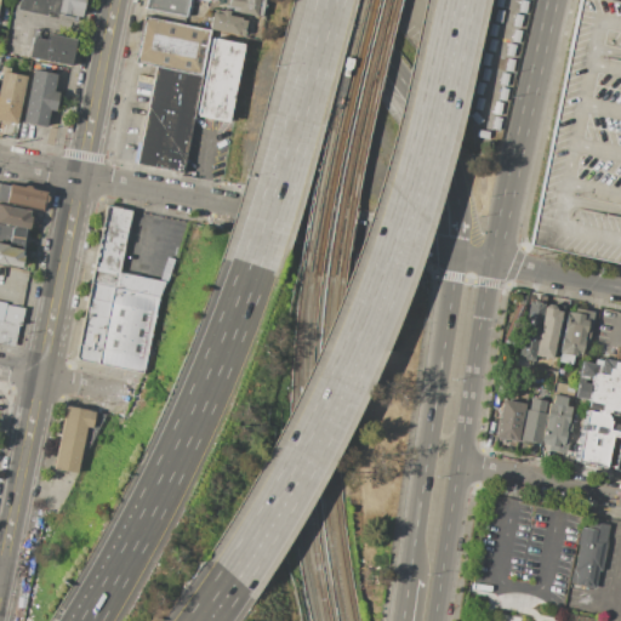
[(84,0),(79,20),(50,12),(49,16),(17,9),(18,0),(84,0)]
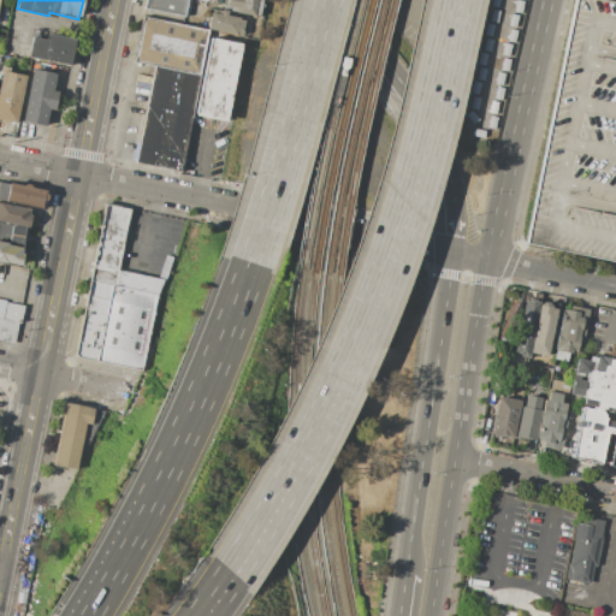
[(144,0),(187,0),(184,17),(143,10),(144,0)]
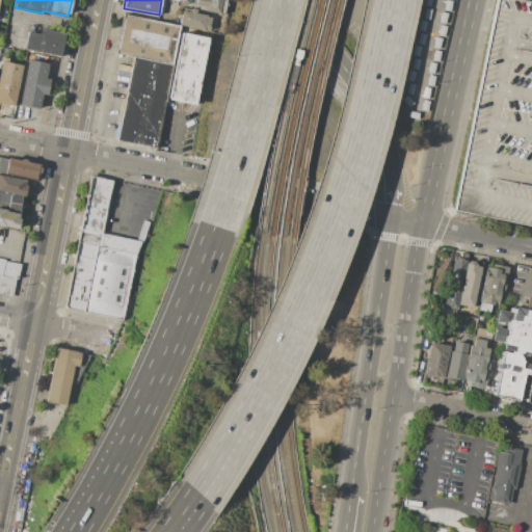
[(227,0),(224,14),(204,10),(205,7),(194,5),(195,0),(227,0)]
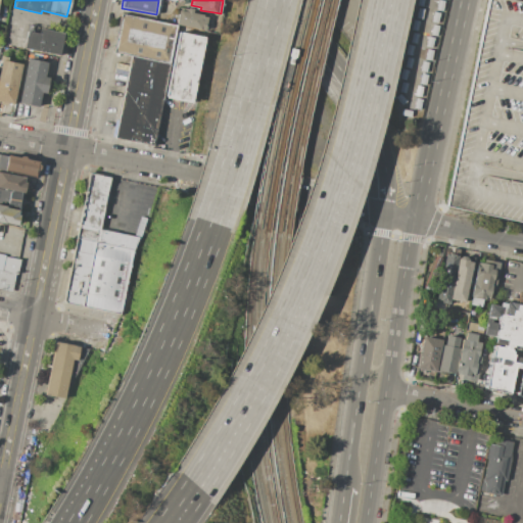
[(522,1),(514,0),(487,0),(446,206),(522,222),(522,1)]
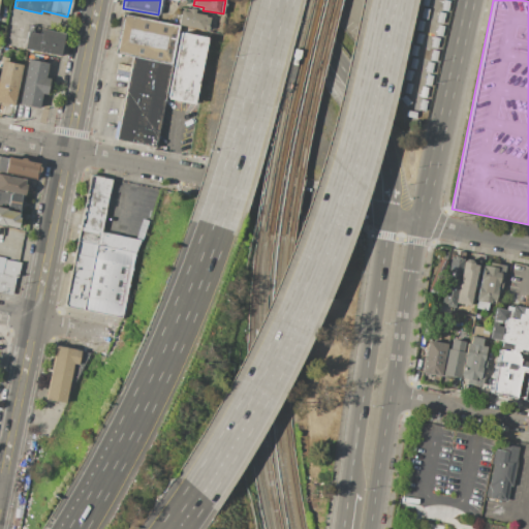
[(178,25),(181,10),(189,11),(189,8),(195,9),(195,12),(211,16),(208,30),(178,25)]
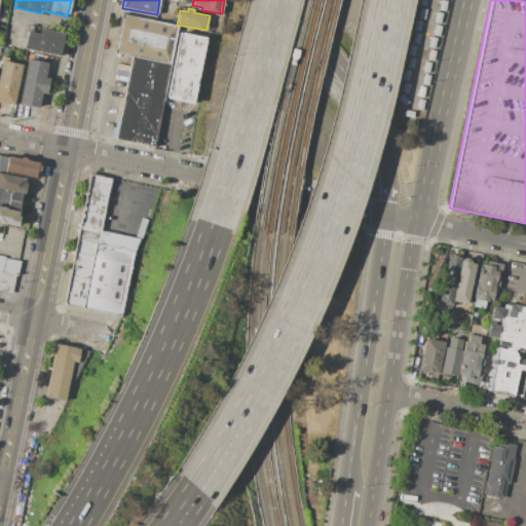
[(121,13),(178,26),(170,65),(134,58),(113,52),(121,13)]
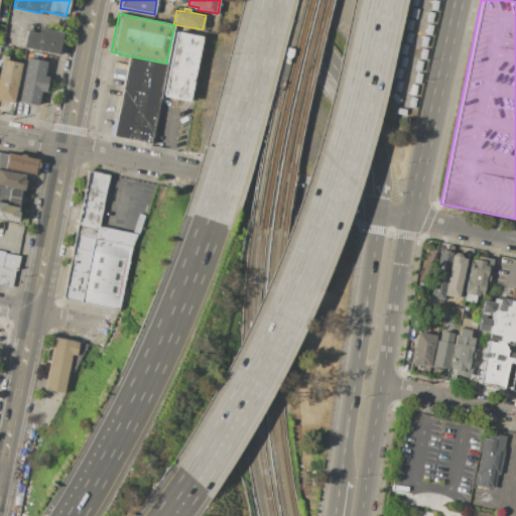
[(23,47),(26,30),(37,33),(38,27),(62,32),(57,54),(23,47)]
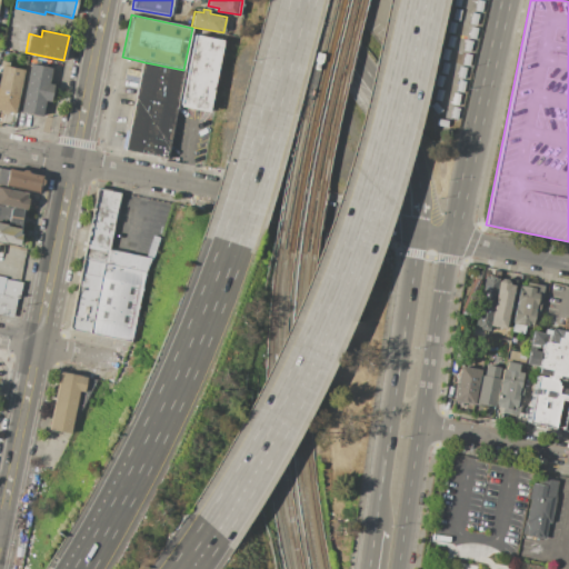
[(195,35),(223,40),(209,112),(195,109),(180,106),(195,35)]
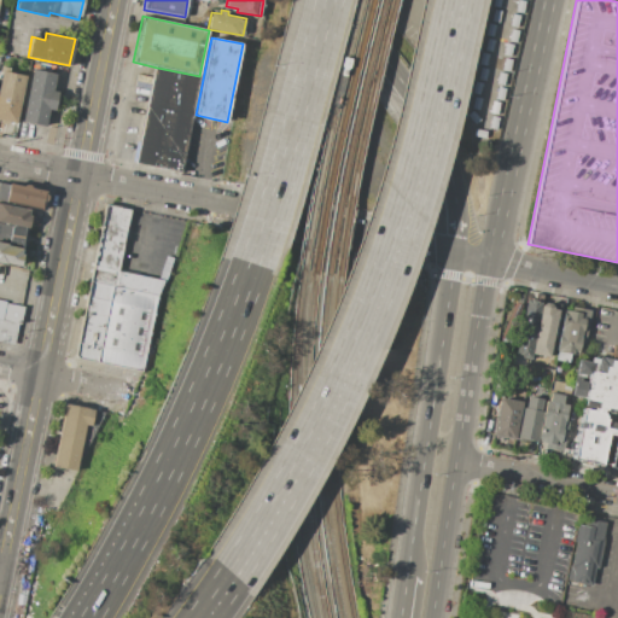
[(33,68),(57,73),(53,91),(58,92),(54,111),(48,110),(46,126),(22,121),(33,68)]
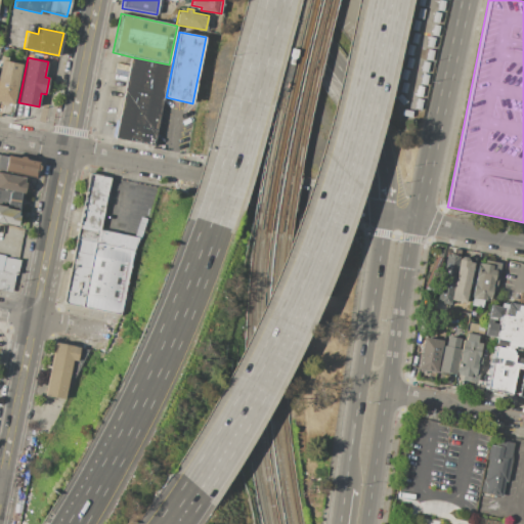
[(169,64),(153,145),(115,138),(133,57),(169,64)]
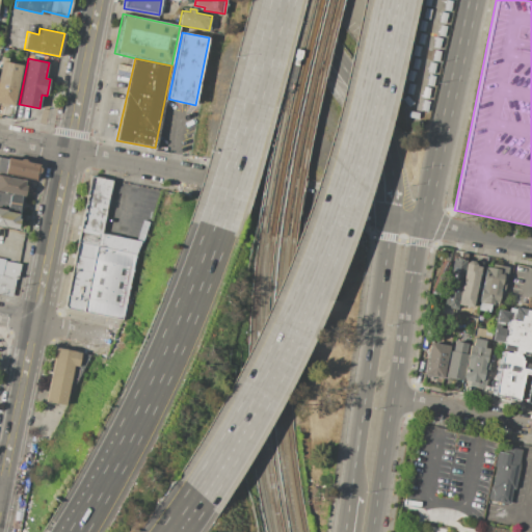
[(2,61),(7,62),(23,65),(15,105),(0,102),(0,68),(1,62),(2,61)]
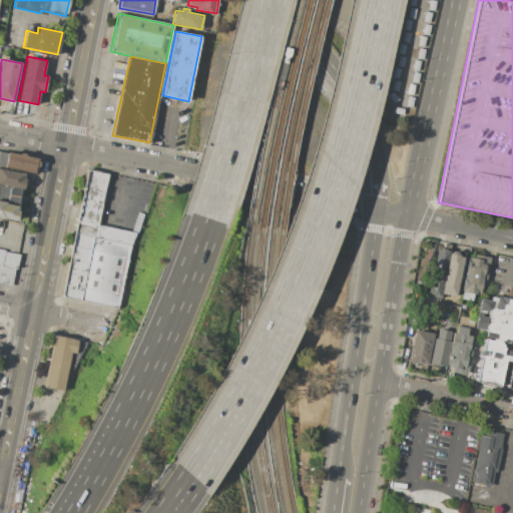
[(0,150),(19,154),(20,152),(26,153),(25,156),(37,158),(37,161),(38,161),(37,167),(35,167),(34,174),(24,172),(0,166),(0,150)]
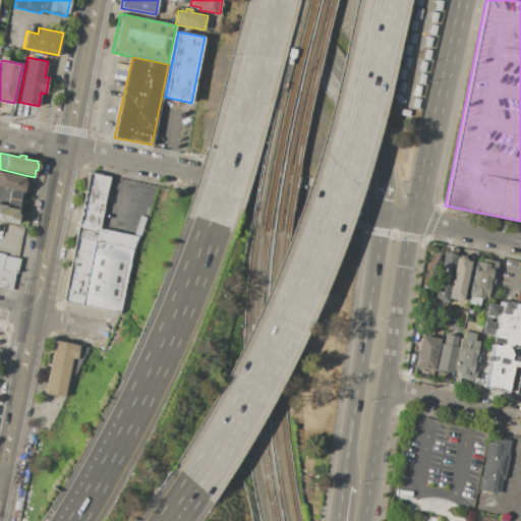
[(0,169),(24,175),(23,181),(25,181),(23,192),(0,187),(0,169)]
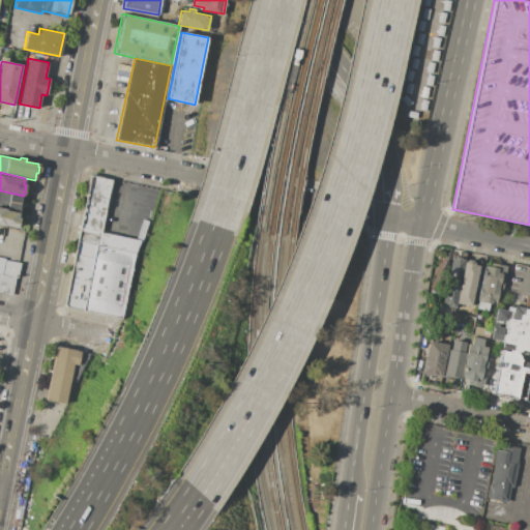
[(90,176),(65,307),(122,318),(136,255),(143,241),(150,224),(138,217),(130,238),(101,233),(112,180),(90,176)]
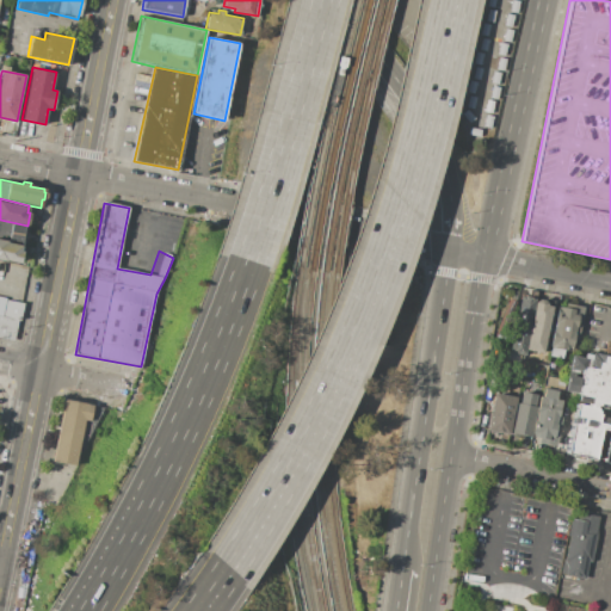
[(0,220),(28,226),(23,246),(20,245),(0,240),(0,220)]
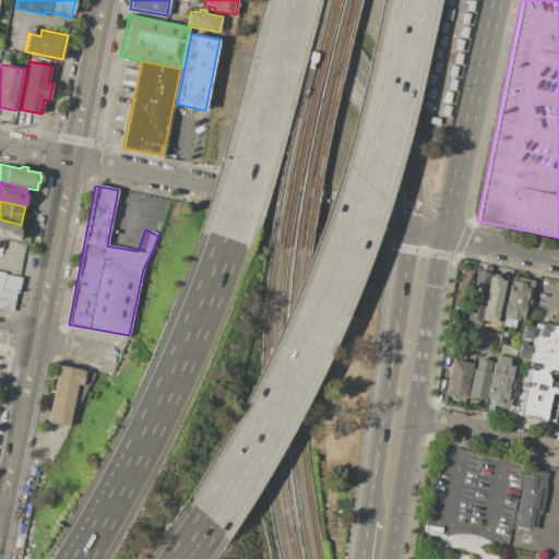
[(0,219),(19,224),(18,229),(20,229),(18,242),(0,238),(0,219)]
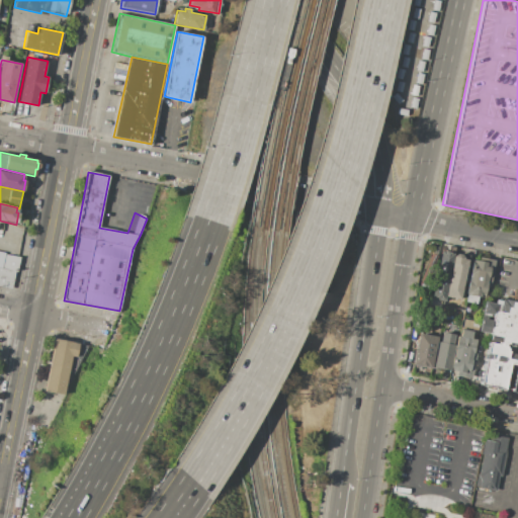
[(439,253),(433,292),(444,294),(451,255),(439,253)]
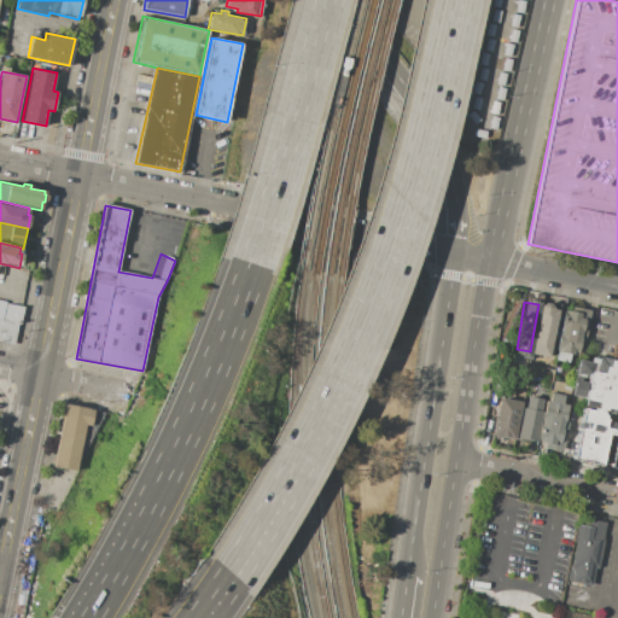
[(6,303),(24,307),(21,322),(4,319),(6,303)]
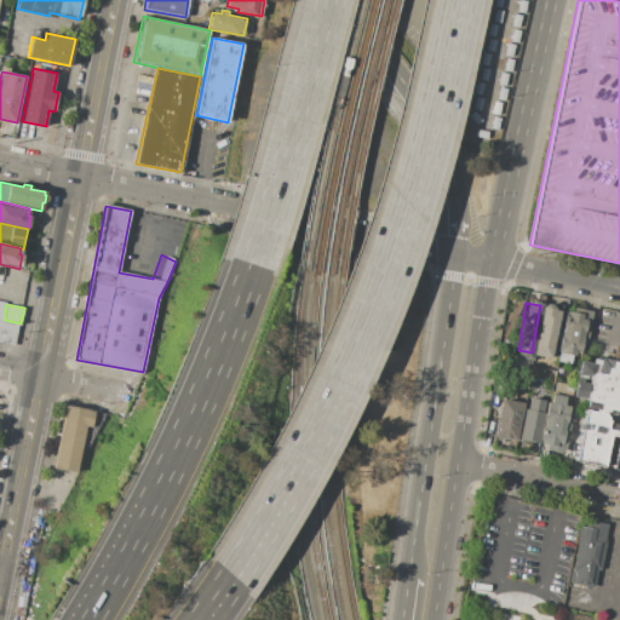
[(543,306),(535,355),(551,357),(560,309),(543,306)]
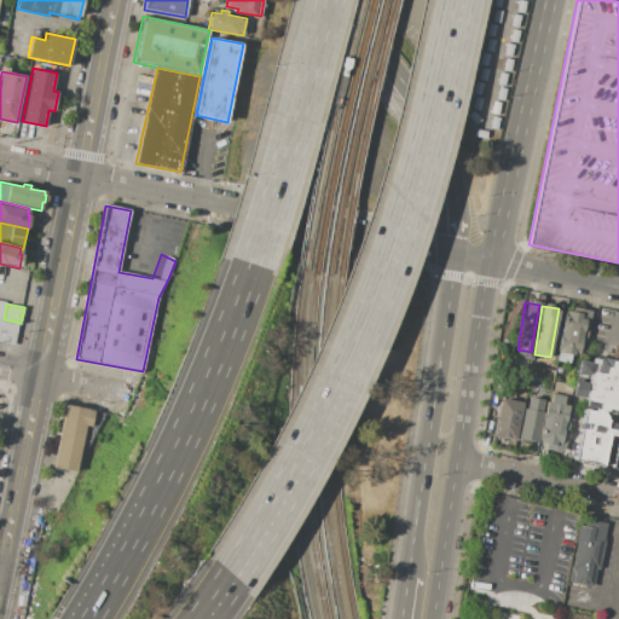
[(565,312),(556,360),(571,363),(572,356),(579,356),(585,316),(565,312)]
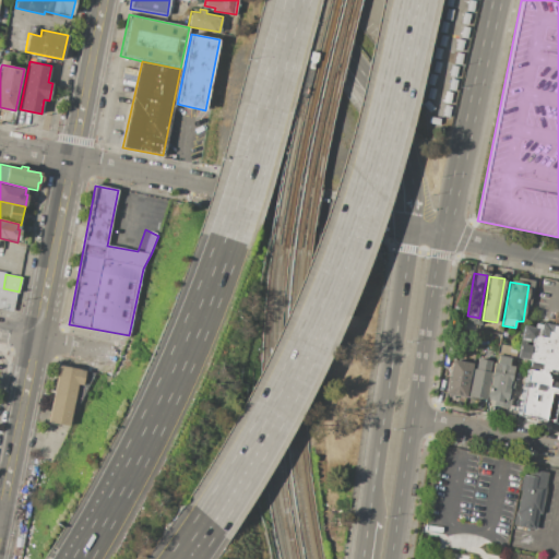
[(0,289),(16,293),(12,311),(0,308),(0,289)]
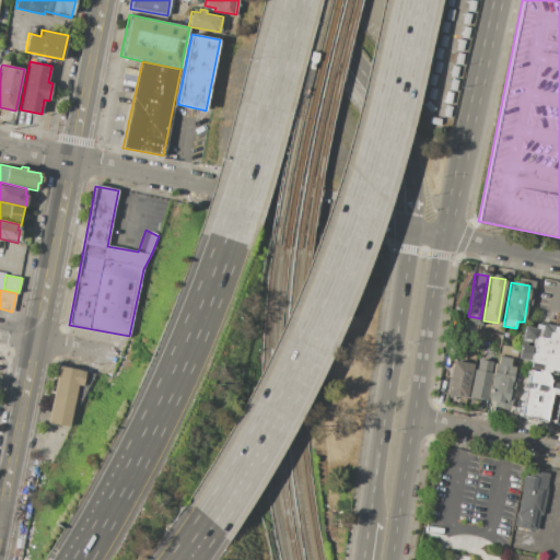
[(524,326),(517,358),(531,360),(521,413),(543,418),(548,389),(559,392),(555,422),(559,423),(559,384),(559,389),(548,387),(551,372),(559,373),(559,327),(536,323),(535,328),(524,326)]
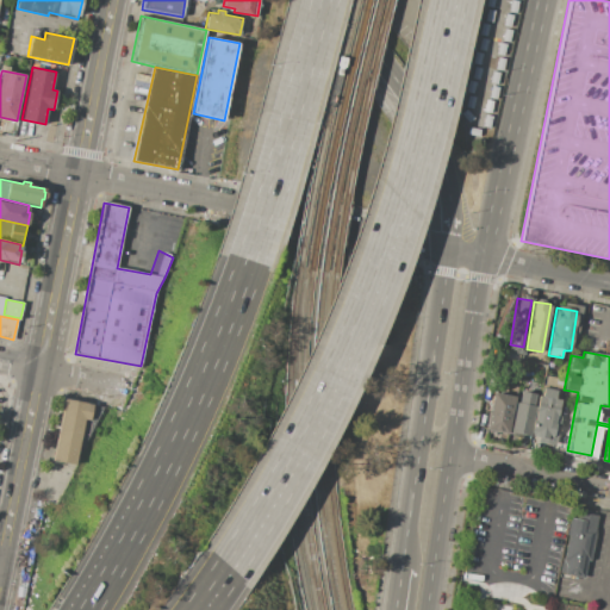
[(546,375),(564,379),(561,388),(545,386),(546,375)]
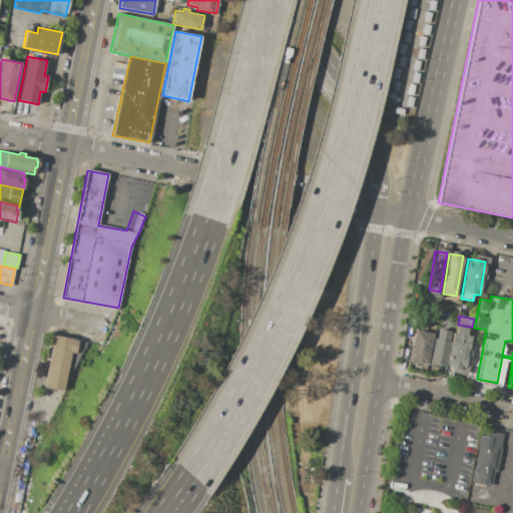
[(472,329),(465,369),(449,366),(456,326),(472,329)]
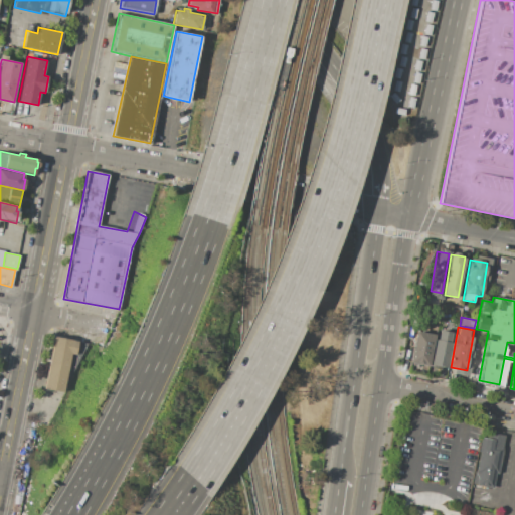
[(415,331),(435,334),(430,366),(410,362),(415,331)]
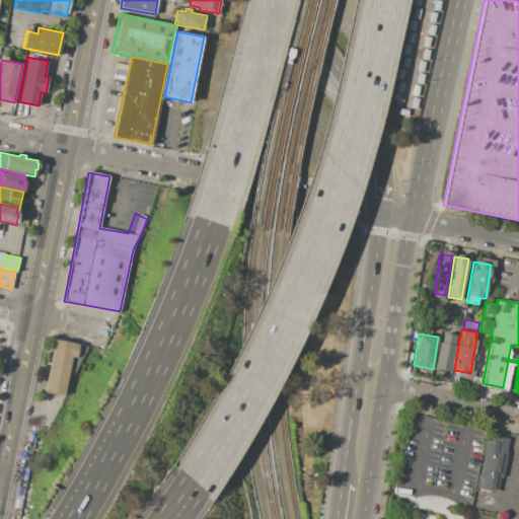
[(434,368),(439,343),(442,343),(444,334),(455,336),(453,346),(455,347),(450,371),(434,368)]
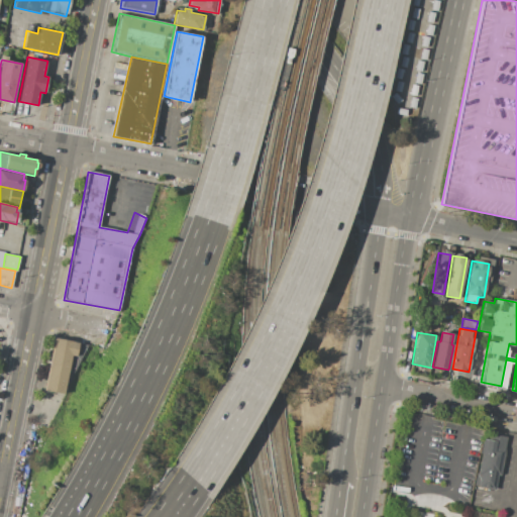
[(53,337),(88,344),(64,394),(42,390),(53,337)]
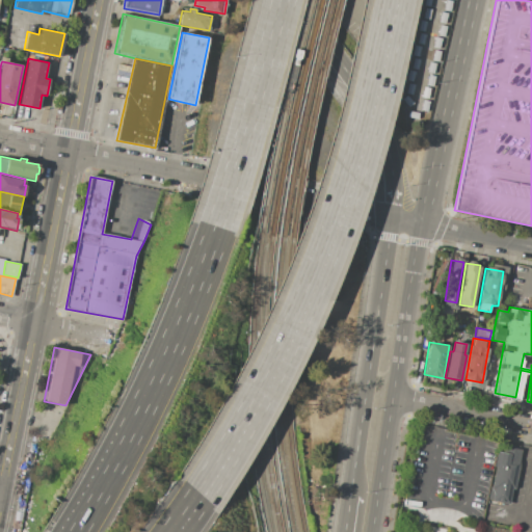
[(497,446),(522,450),(514,491),(512,490),(509,506),(491,503),(494,489),(491,489),(495,468),(494,468),(497,446)]
